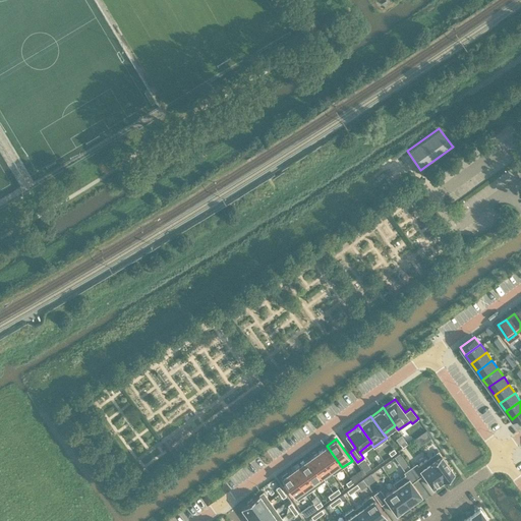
[(327,446),(317,452),(331,469),(330,470),(333,474),(342,467),(327,446)]
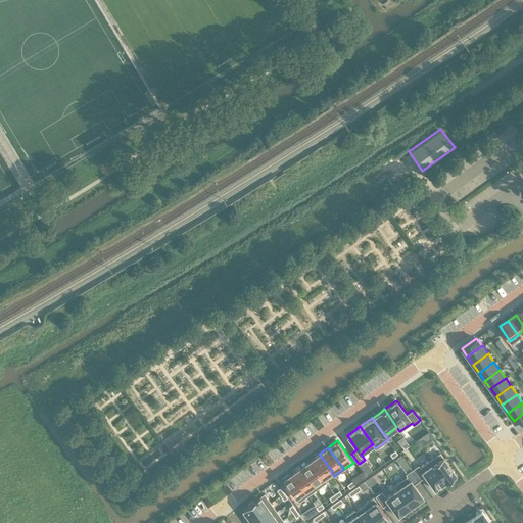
[(440,452),(429,460),(445,481),(444,481),(445,482),(456,474),(440,452)]
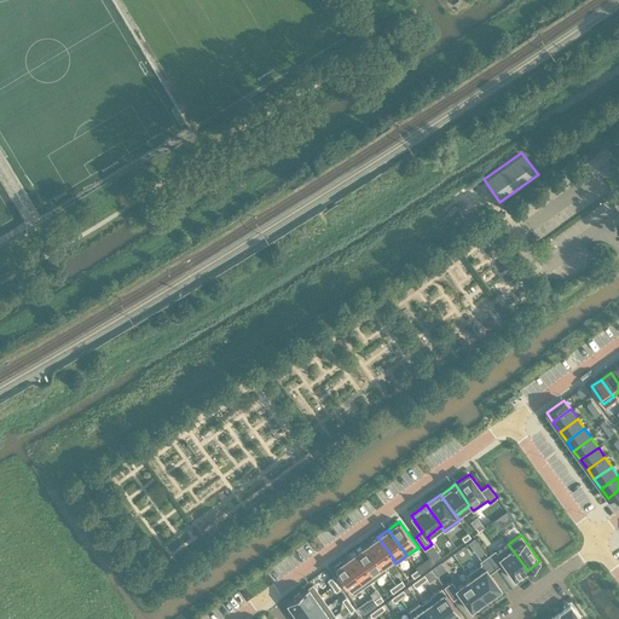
[(377,537),(366,544),(382,566),(392,559),(393,557),(377,537)]
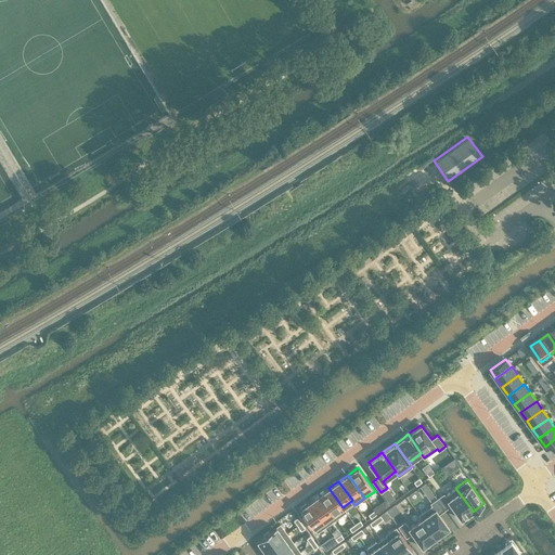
[(328,488),(320,494),(336,518),(346,511),(343,507),(328,488)]
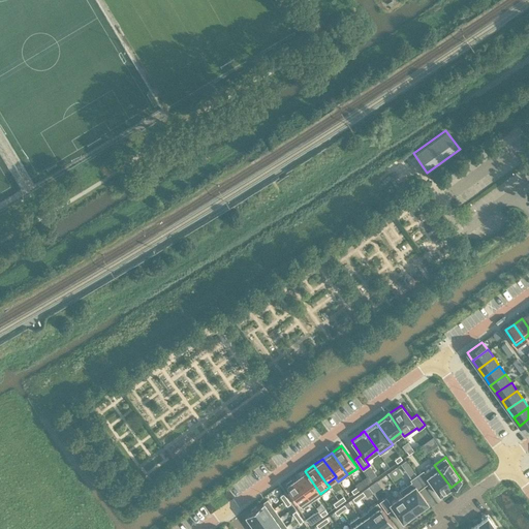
[(423,470),(416,474),(424,485),(430,480),(439,494),(449,487),(450,487),(434,465),(425,472),(423,470)]
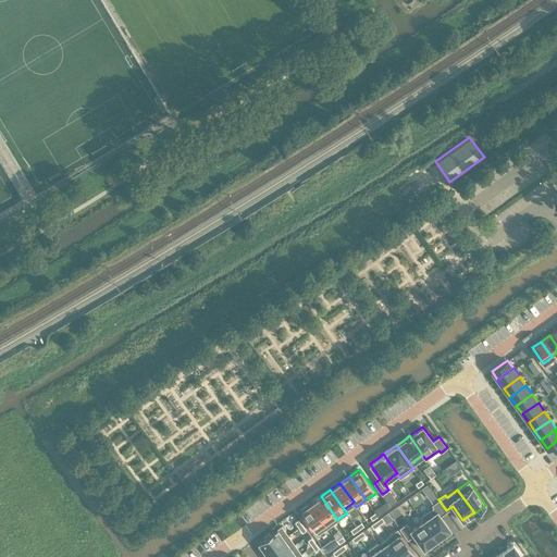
[(391,504),(396,499),(392,494),(386,498),(391,504)]
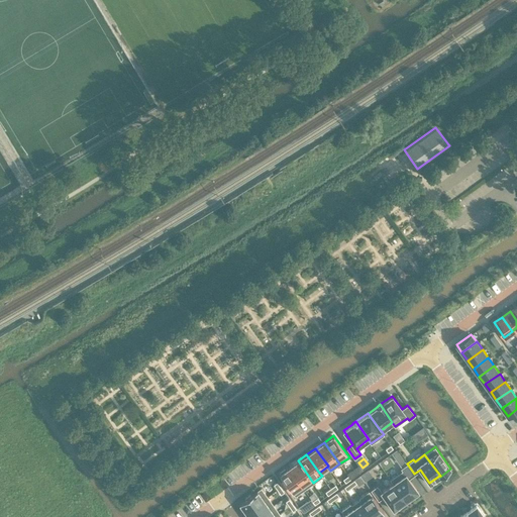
[(298,460),(289,468),(304,489),(313,483),(298,460)]
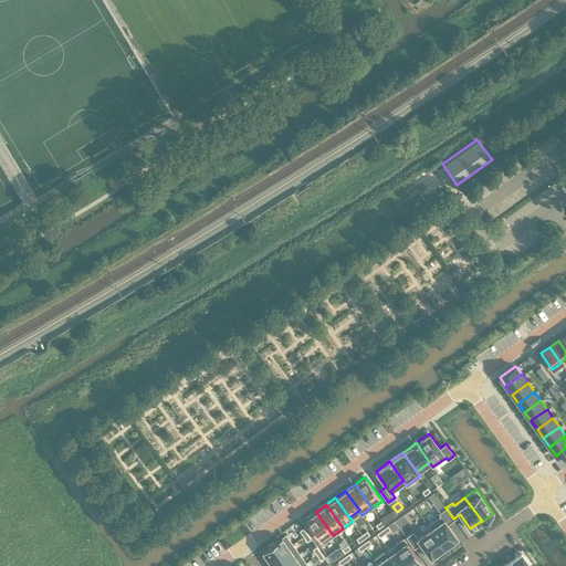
[(440,515),(427,524),(430,528),(444,547),(458,538),(448,524),(453,519),(446,507),(439,513),(440,515)]
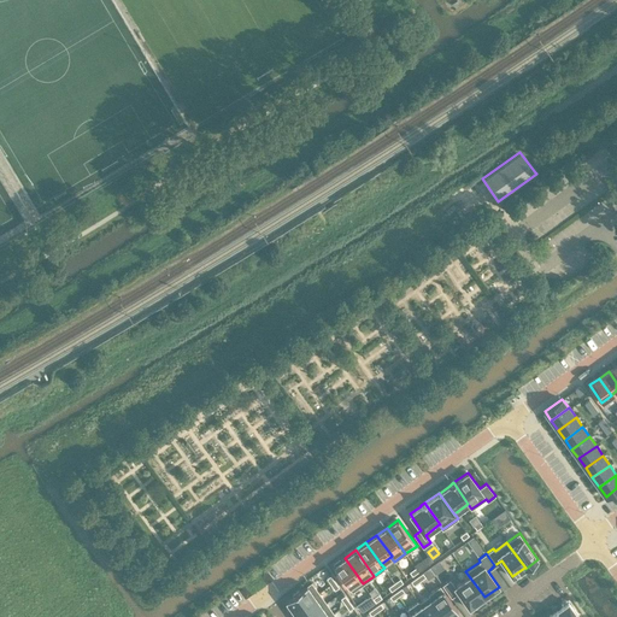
[(335,565),(334,565),(352,592),(363,583),(345,558),(340,560),(340,559),(334,564),(335,565)]
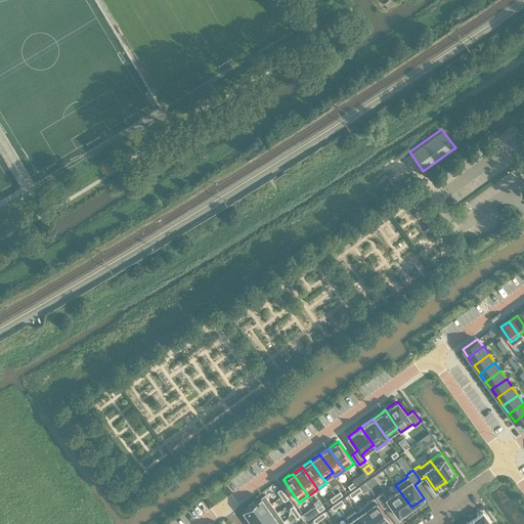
[(382,492),(376,496),(383,507),(389,503),(398,516),(411,507),(398,489),(386,497),(382,492)]
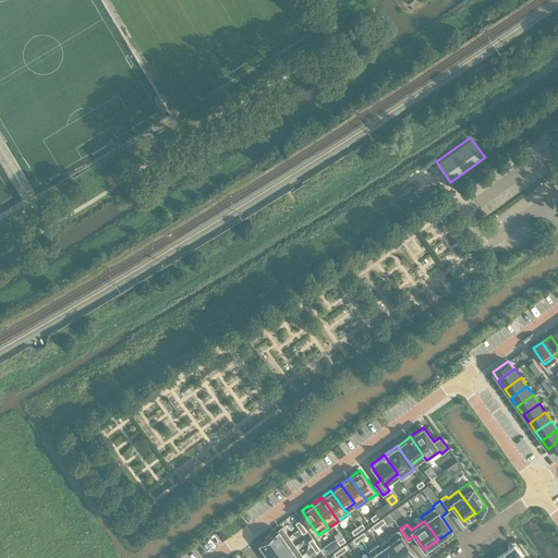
[(265,538),(258,543),(265,552),(288,535),(281,526),(270,534),(265,537),(265,538)]
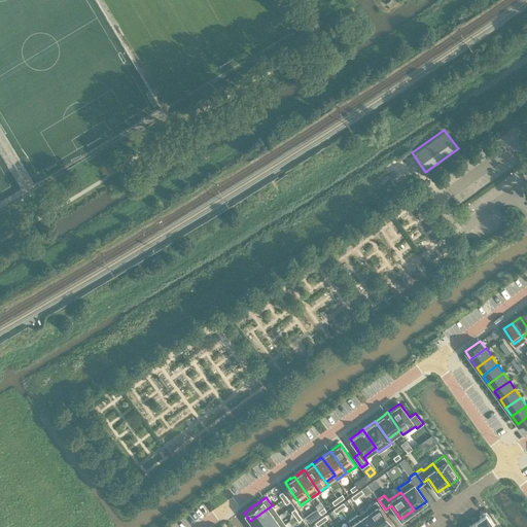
[(376,500),(365,507),(366,508),(366,507),(380,526),(384,526),(391,522),(376,500)]
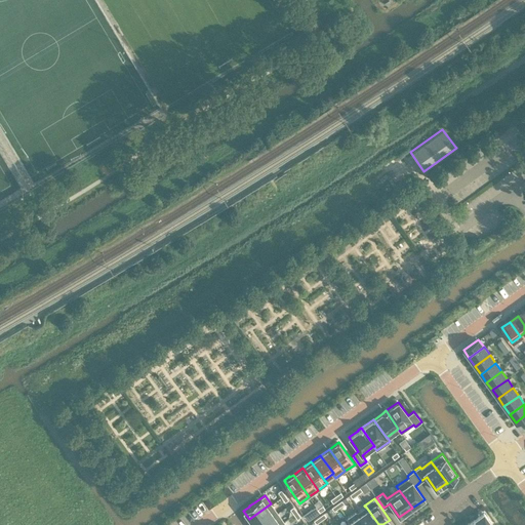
[(271,503),(249,519),(252,524),(259,524),(277,513),(271,503)]
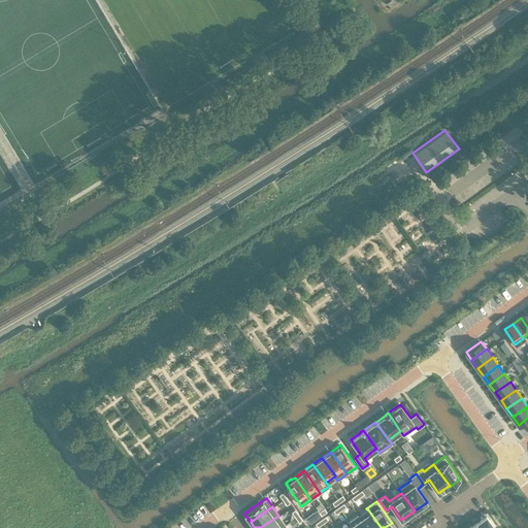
[(359,515),(359,516),(367,527),(381,527),(367,508),(367,509),(359,515)]
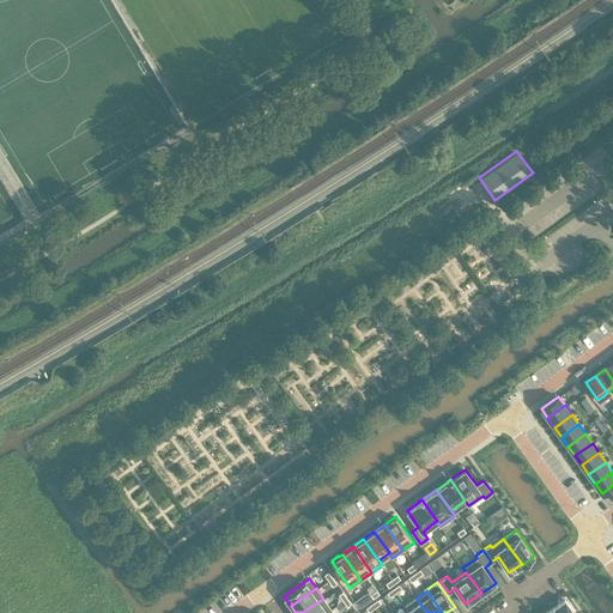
[(416,596),(405,605),(408,610),(411,612),(426,612),(417,599),(417,598),(416,596)]
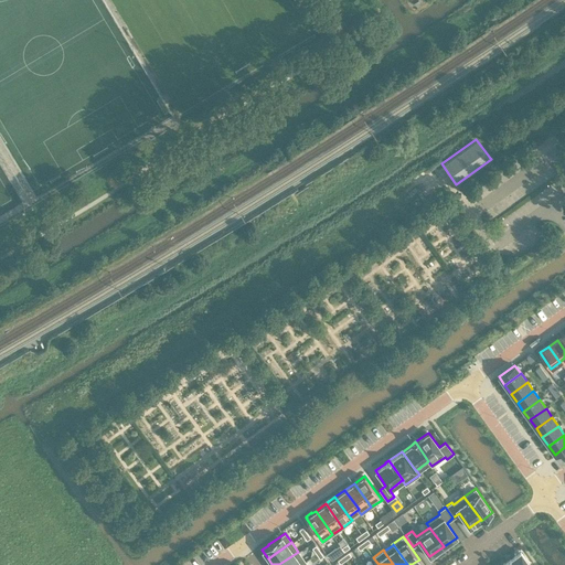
[(298,552),(279,564),(299,564),(306,561),(298,552)]
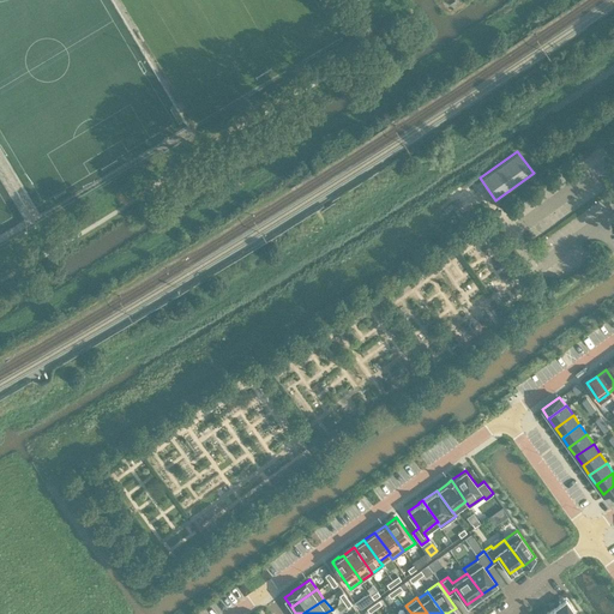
[(554,607),(551,609),(553,613),(576,613),(566,600),(554,607)]
